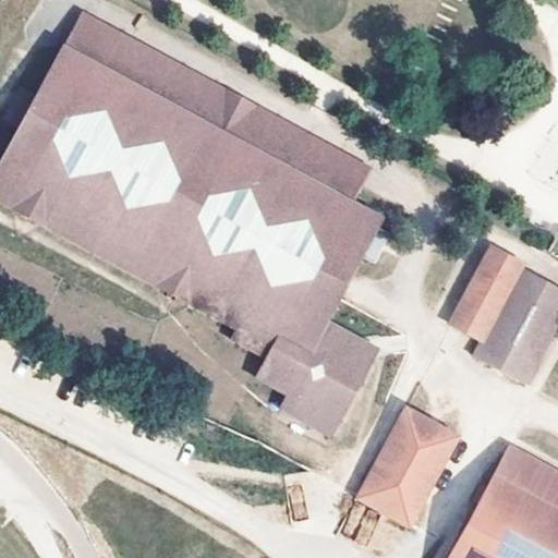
[(376,167),(82,10),(63,43),(36,95),(17,85),(0,118),(0,128),(14,135),(0,160),(0,204),(268,350),(276,354),(262,380),(289,395),(282,409),(334,436),(380,349),(334,323),(391,218),(359,201),(376,167)]
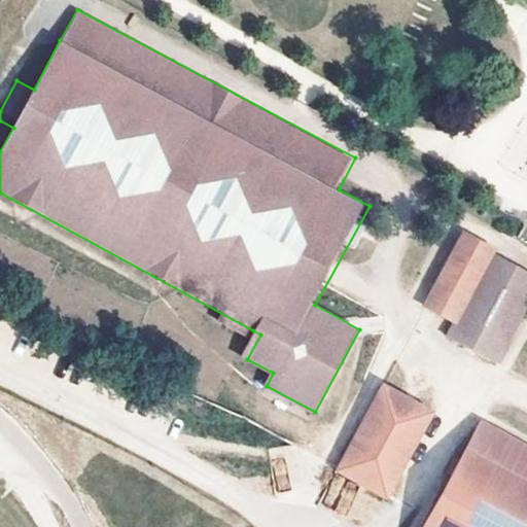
[(495,246),(463,230),(422,307),(454,323),(491,253),(495,246)]
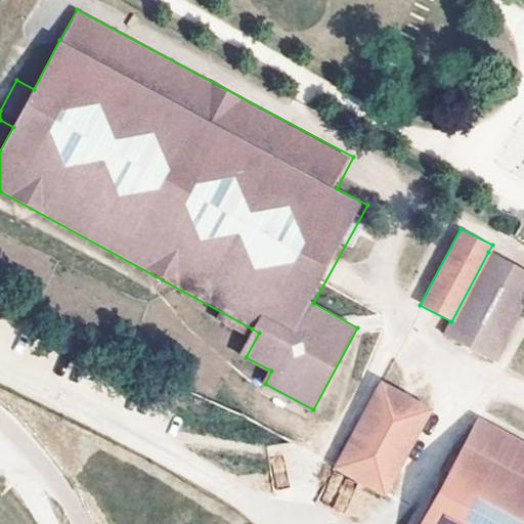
[(523,309),(523,270),(488,252),(451,321),(444,336),(495,363),(523,309)]
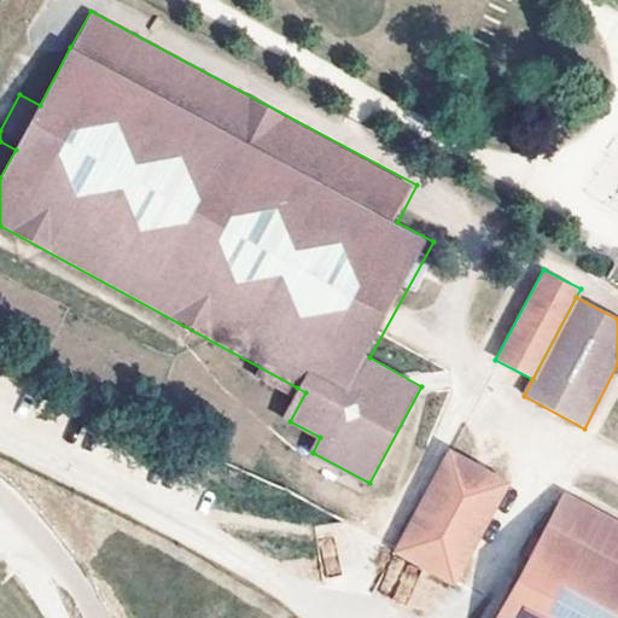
[(453,582),(508,483),(450,452),(396,551),(453,582)]
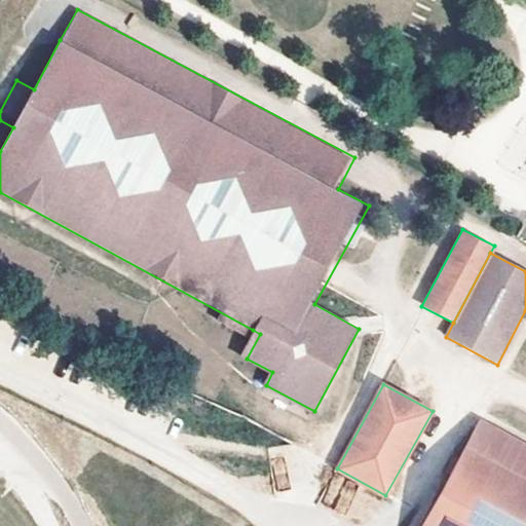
[(525,525),(525,441),(480,415),(425,513),(418,525),(525,525)]
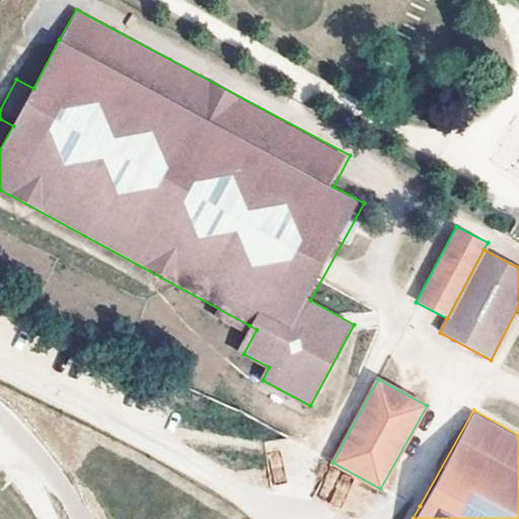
[(267,456),(274,483),(285,479),(279,454),(267,456)]
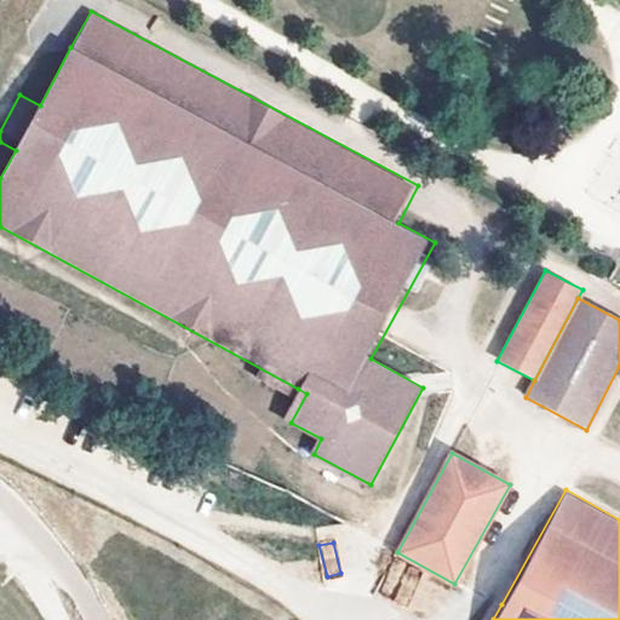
[(408,566),(392,600),(406,606),(422,572),(408,566)]
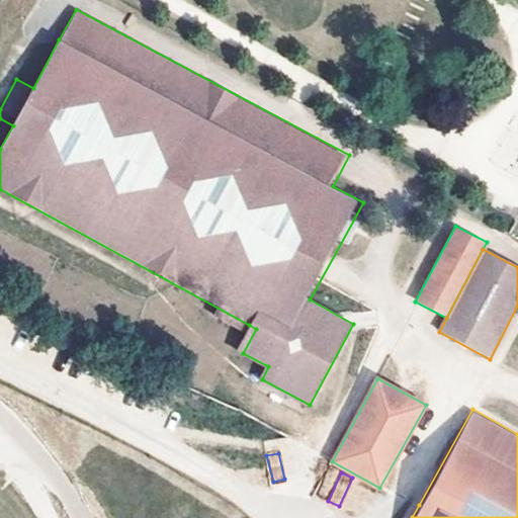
All buildings are outlined.
